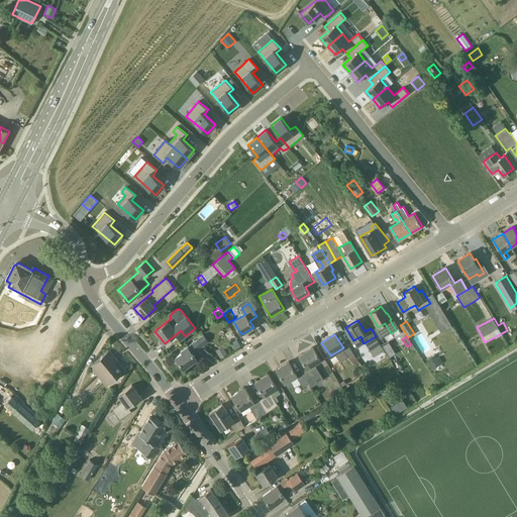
[(202,345),(197,339),(182,351),(183,352),(176,357),(184,369),(201,355),(197,349),(202,345)]
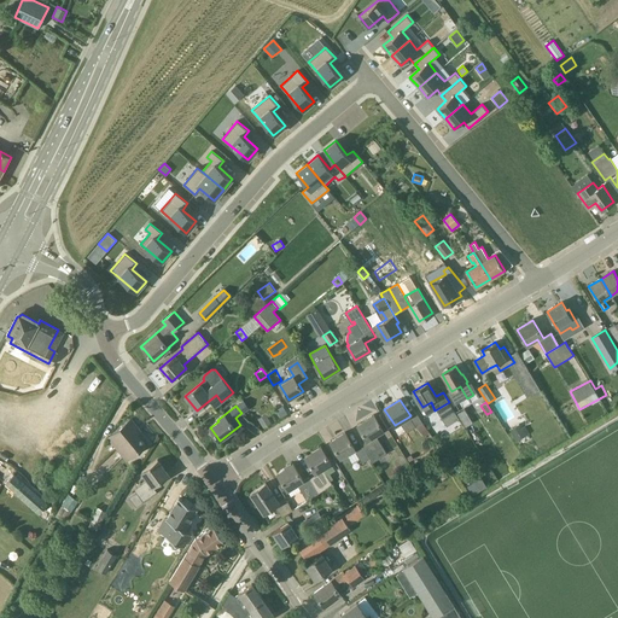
[(289,414),(283,406),(277,410),(281,418),(289,414)]
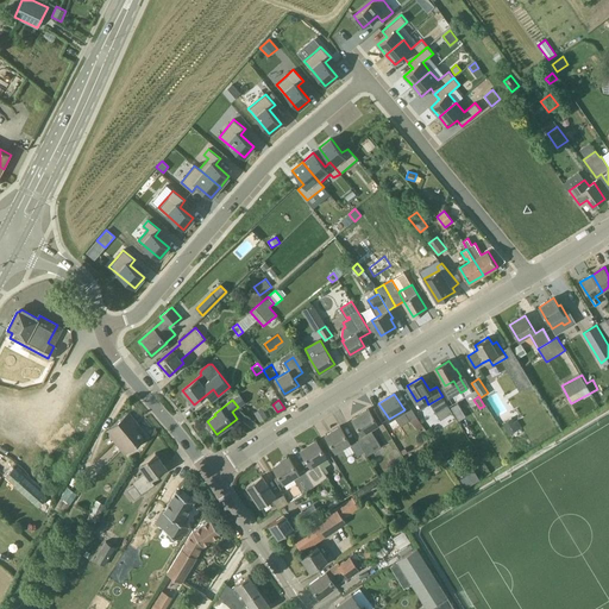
[(458,402),(451,407),(459,421),(466,416),(458,402)]
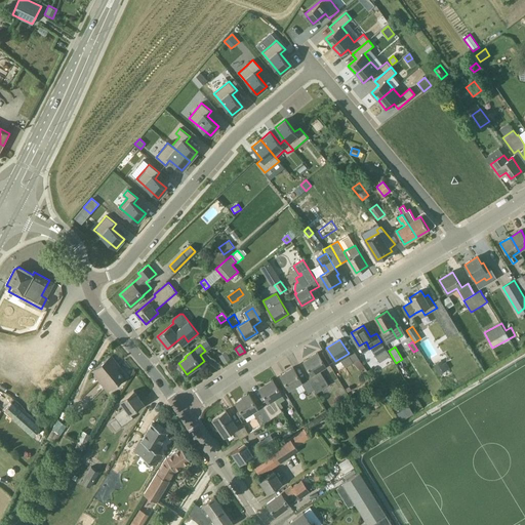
[(355,362),(359,359),(353,349),(348,352),(349,353),(348,354),(354,363),(355,362)]
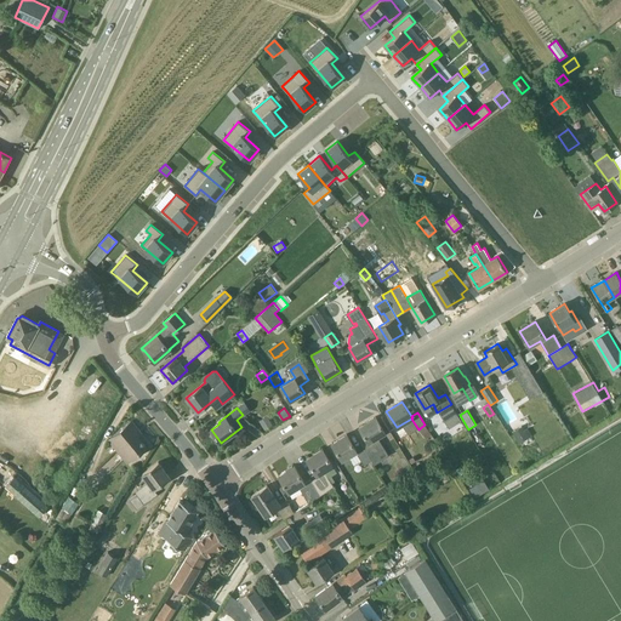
[(363,445),(365,449),(371,461),(374,465),(389,456),(380,440),(388,437),(376,416),(359,427),(369,442),(363,445)]
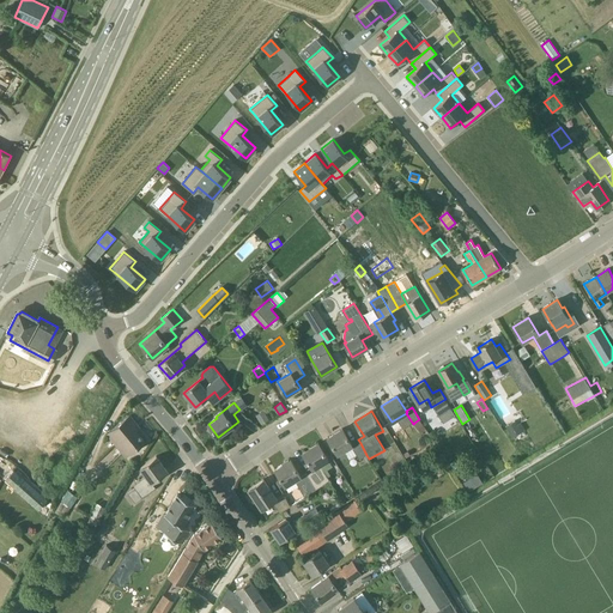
[(116,439),(128,455),(145,442),(137,431),(140,429),(129,416),(111,431),(117,438),(116,439)]
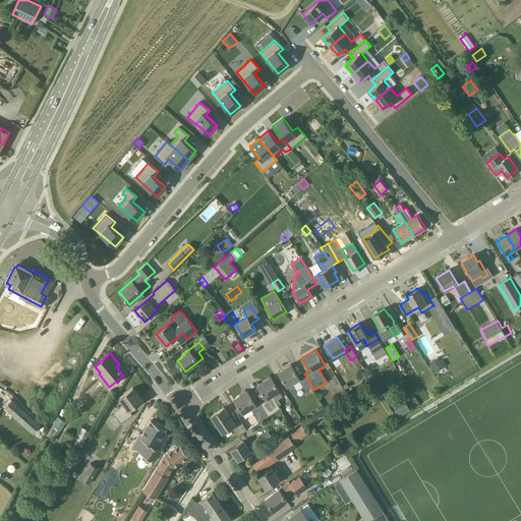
[(440,361),(431,365),(436,372),(447,365),(443,359),(440,361)]
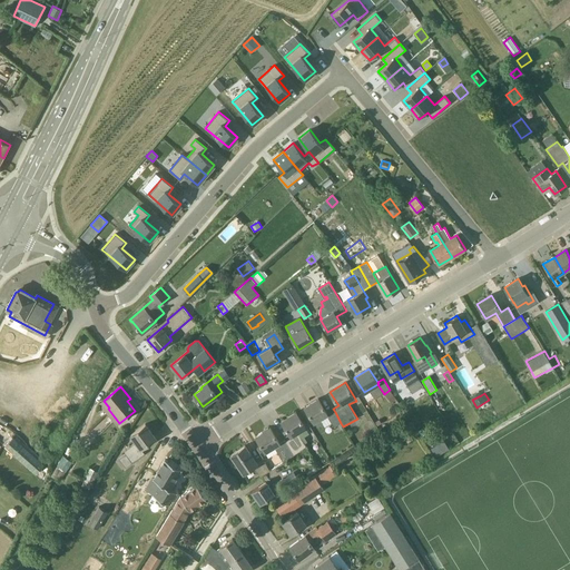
[(320,419),(327,414),(318,399),(305,406),(314,422),(317,426),(323,423),(320,419)]
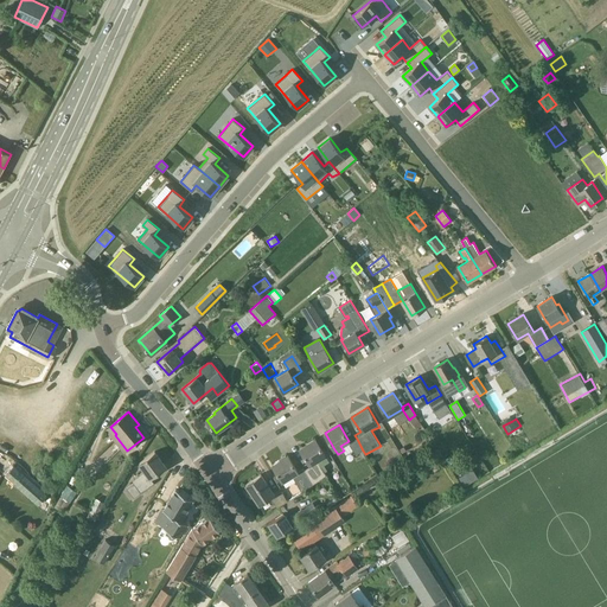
[(306,472),(313,484),(326,475),(318,460),(325,455),(315,439),(300,448),(312,468),(306,472)]
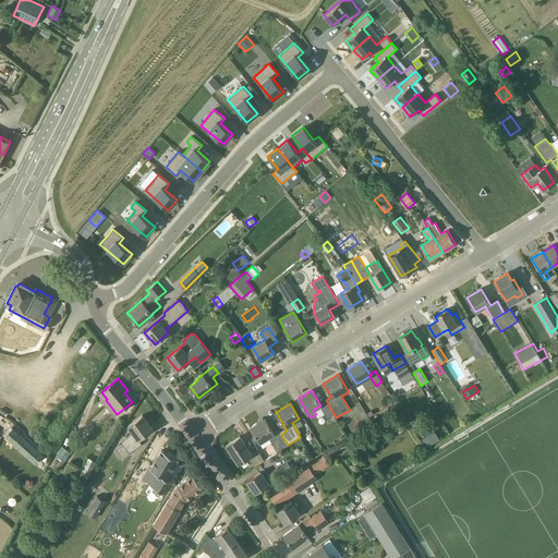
[(327,417),(334,414),(328,403),(322,408),(327,417)]
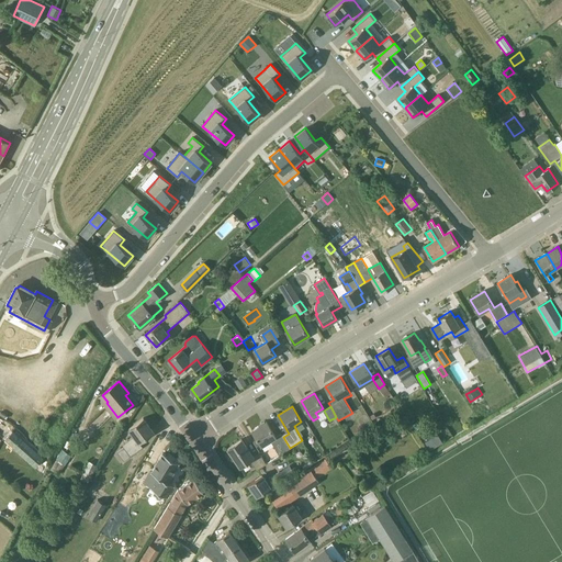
[(143,447),(139,442),(154,431),(144,418),(130,429),(134,436),(122,445),(124,447),(117,452),(124,461),(143,447)]
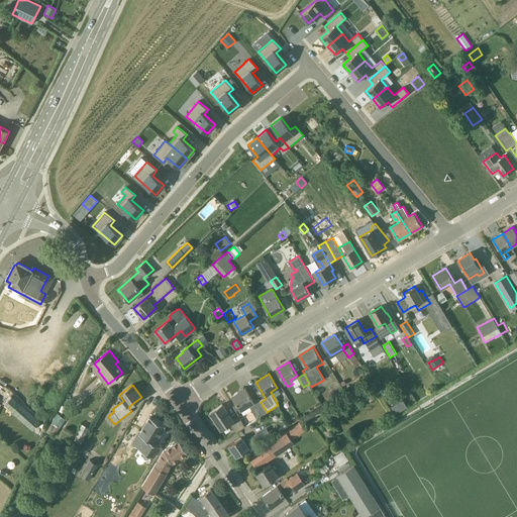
[(267,412),(261,402),(260,400),(254,403),(253,402),(245,388),(232,396),(240,410),(248,405),(257,419),(267,412)]
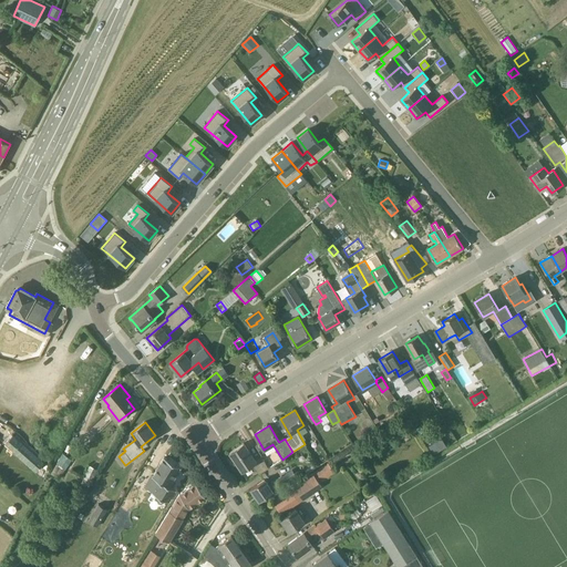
[(37,472),(44,463),(13,435),(6,444),(37,472)]
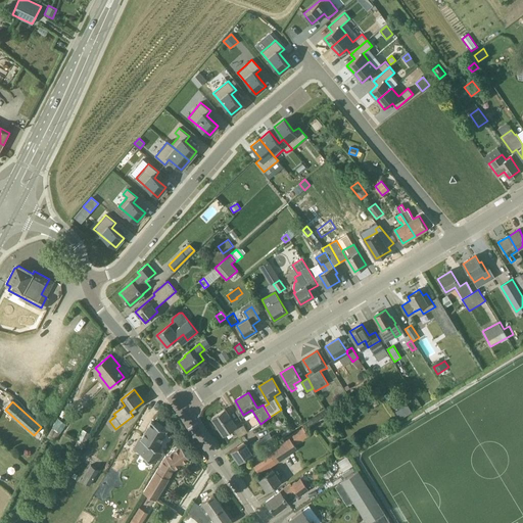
[(224,434),(233,427),(240,437),(248,431),(241,421),(236,425),(225,409),(212,418),(224,434)]
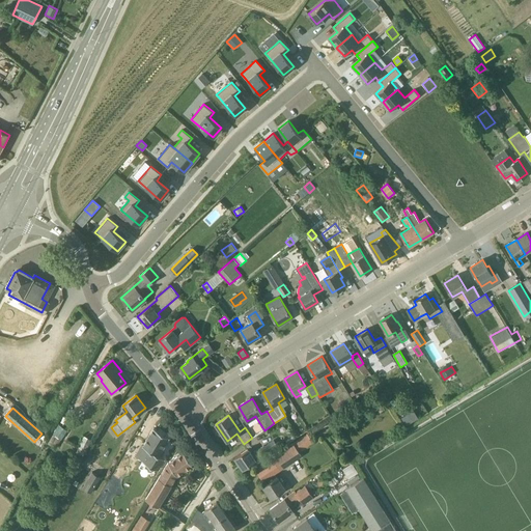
[(170,438),(155,428),(144,446),(149,450),(143,460),(158,470),(165,458),(159,455),(170,438)]
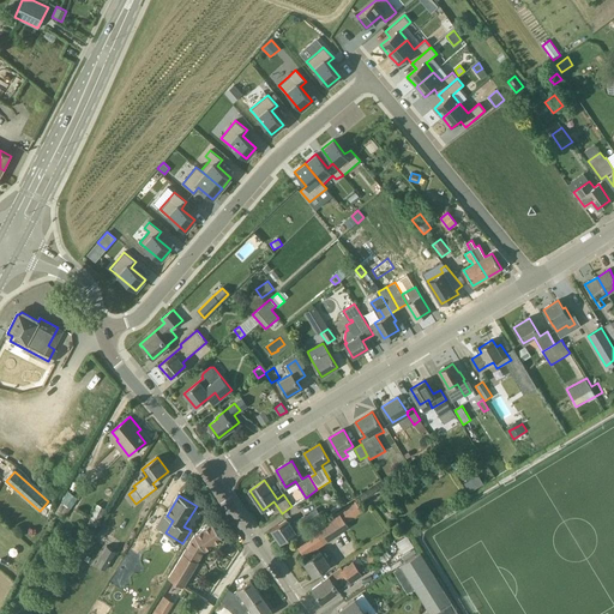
[(338,512),(314,529),(295,541),(306,555),(309,553),(312,557),(304,563),(313,576),(330,565),(317,547),(347,527),(345,524),(362,512),(355,501),(339,512),(338,512)]
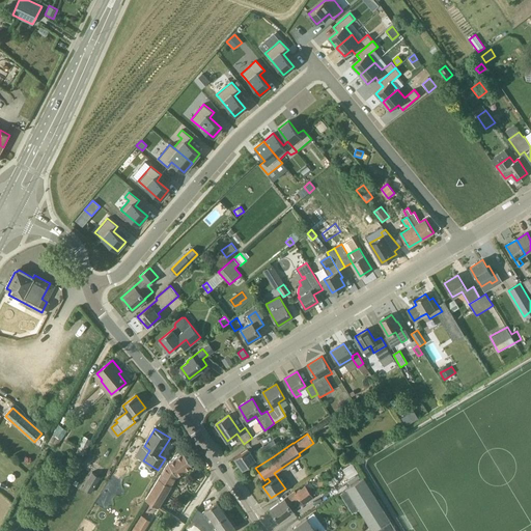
[(78,448),(85,452),(91,440),(84,436),(78,448)]
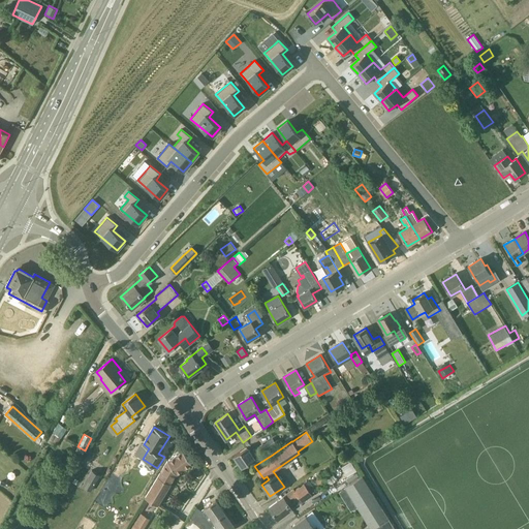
[(242,468),(255,459),(257,463),(279,447),(272,439),(263,444),(263,445),(251,454),(247,447),(234,456),(242,468)]
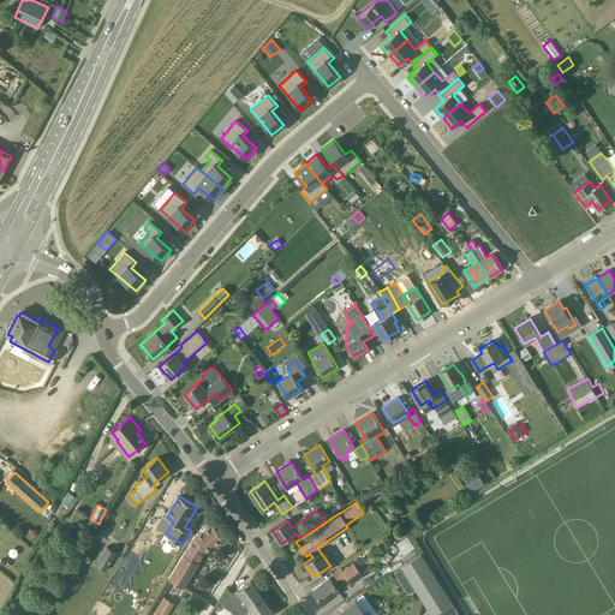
[(198,562),(206,551),(222,539),(213,524),(195,537),(169,578),(184,587),(198,562)]
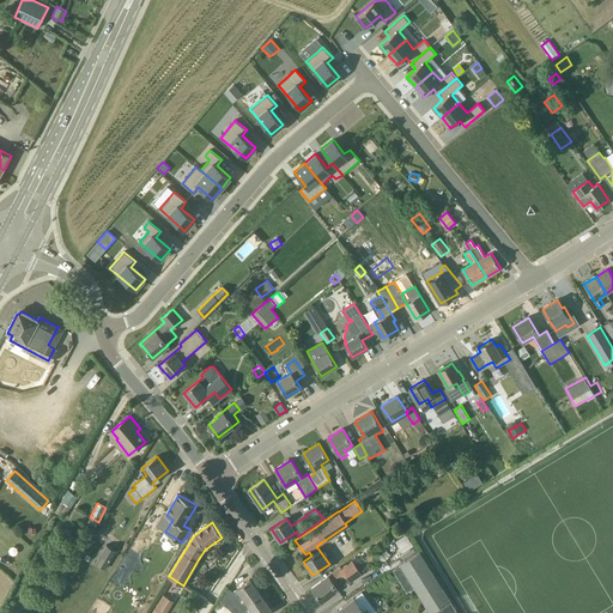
[(105,569),(115,551),(105,546),(95,563),(105,569)]
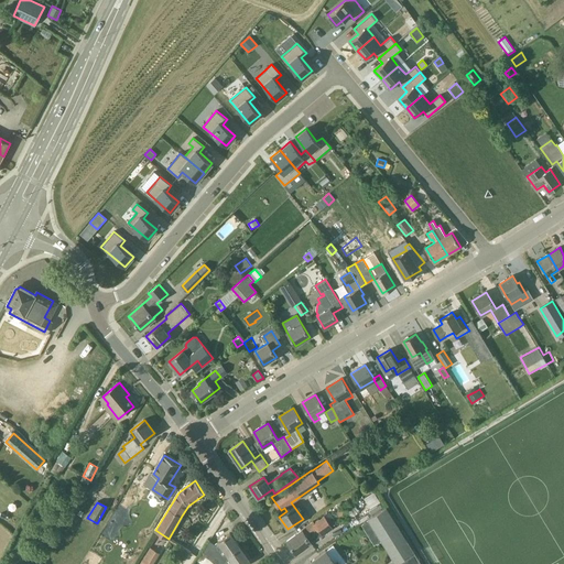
[(421,563),(384,505),(366,517),(396,563),(421,563)]
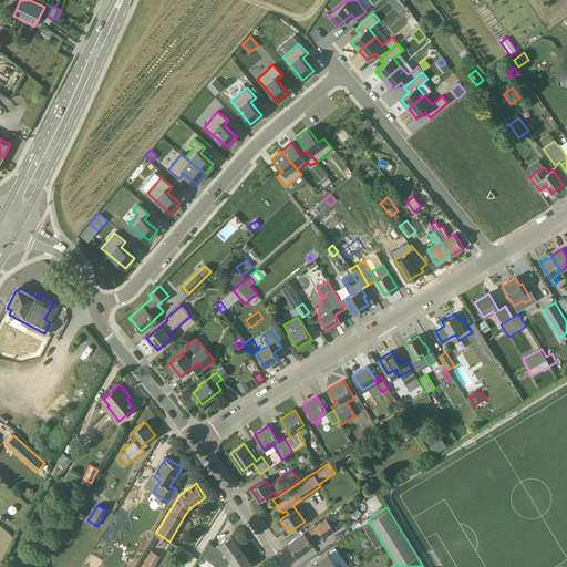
[(344,512),(338,515),(342,522),(348,518),(344,512)]
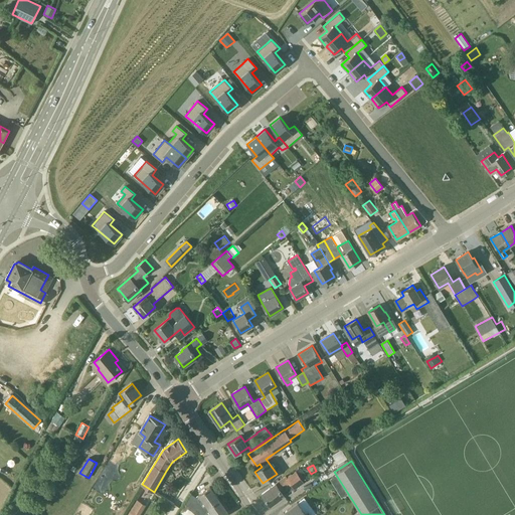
[(296,472),(288,478),(286,477),(262,494),(271,505),(284,495),(281,491),(291,484),(294,488),(303,482),(296,472)]
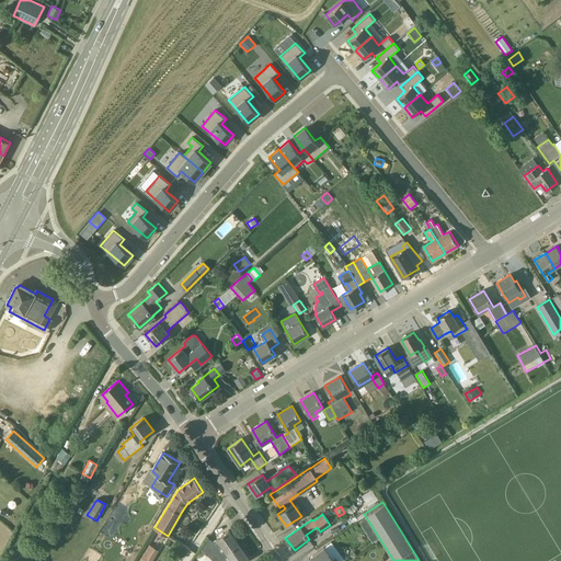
[(152,560),(165,536),(155,530),(138,560),(152,560)]
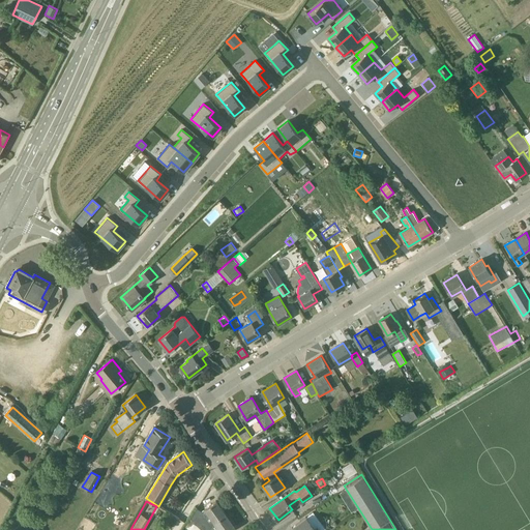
[(197,508),(188,520),(186,524),(195,529),(193,529),(210,529),(216,521),(226,514),(216,501),(205,509),(202,511),(197,508)]
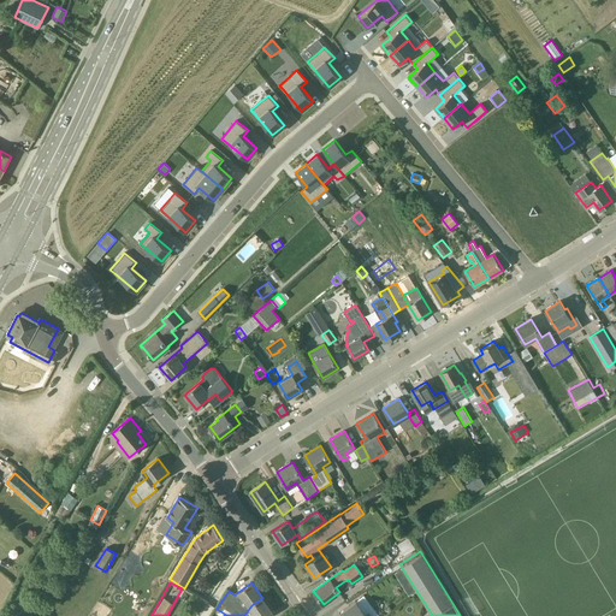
[(379,615),(363,596),(356,602),(339,614),(341,615),(379,615)]
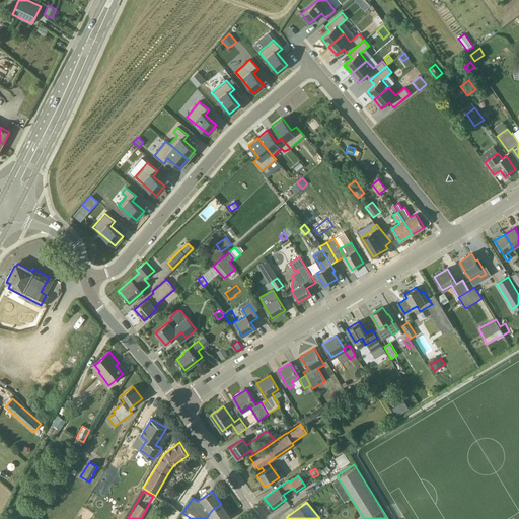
[(225,518),(230,516),(221,504),(212,510),(206,518),(225,518)]
